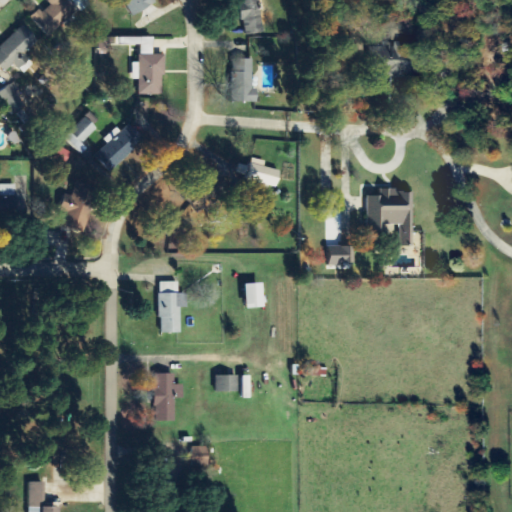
[(76,11),(66,0),(53,0),(41,12),(39,10),(31,18),(48,37),(76,11)]
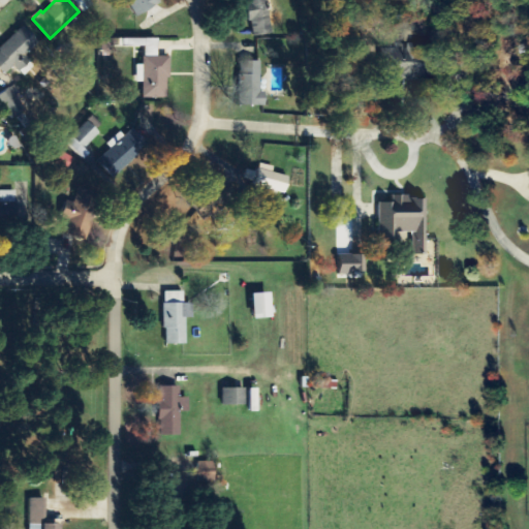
[(137,18),(162,4),(159,0),(129,0),(128,1),(137,18)]
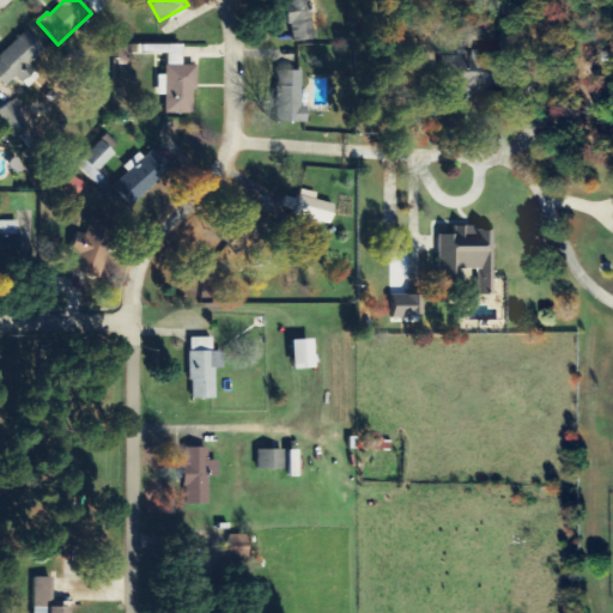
[(287,0),(292,42),(315,40),(311,0),(287,0)]
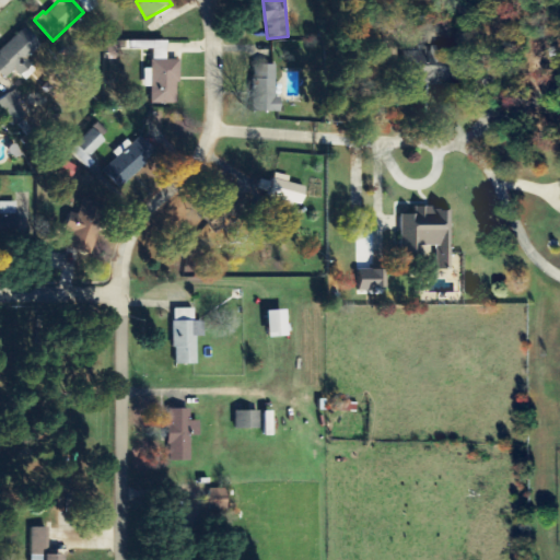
[(0,73),(8,81),(43,45),(24,28),(0,54),(0,73)]
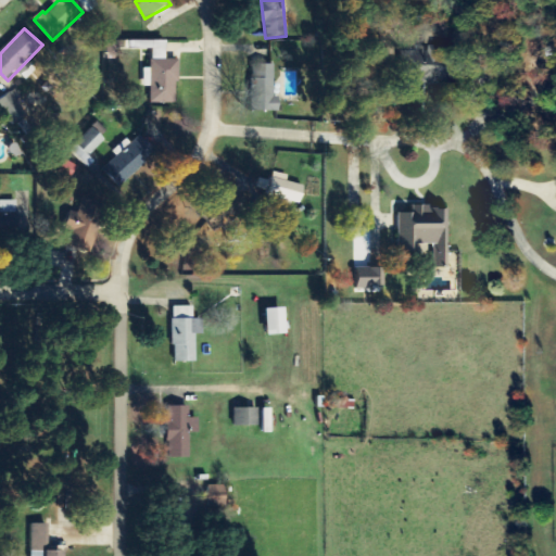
[(464,52),(447,52),(447,48),(427,47),(427,54),(405,53),(404,83),(463,85),(464,52)]
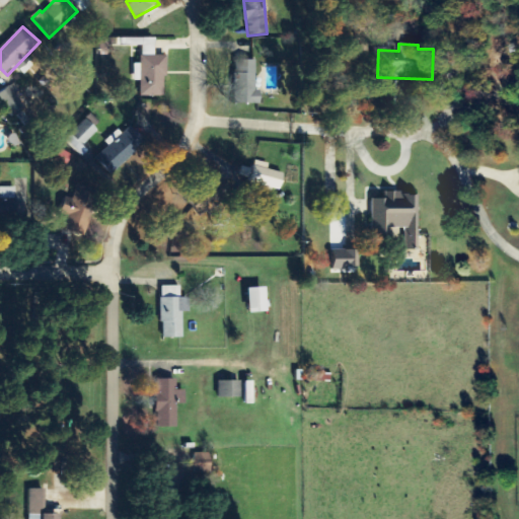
[(262,103),(262,90),(256,90),(255,61),(233,62),(235,104),(262,103)]
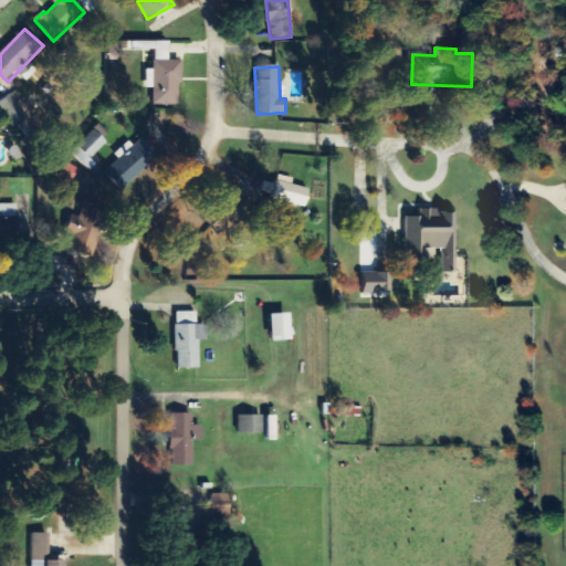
[(0,102),(0,109),(13,128),(28,117),(11,94),(0,102)]
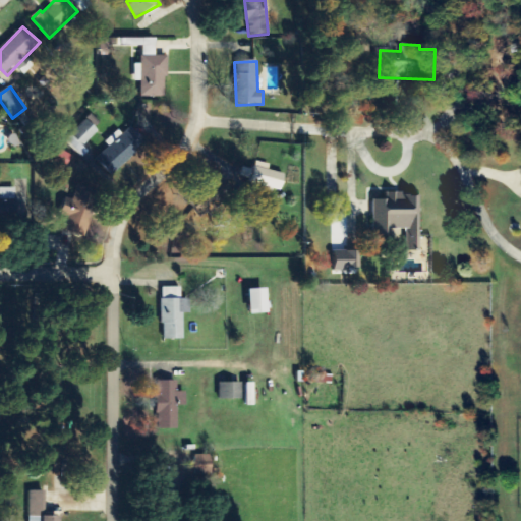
[(89,152),(84,148),(99,131),(87,120),(66,142),(83,158),(89,152)]
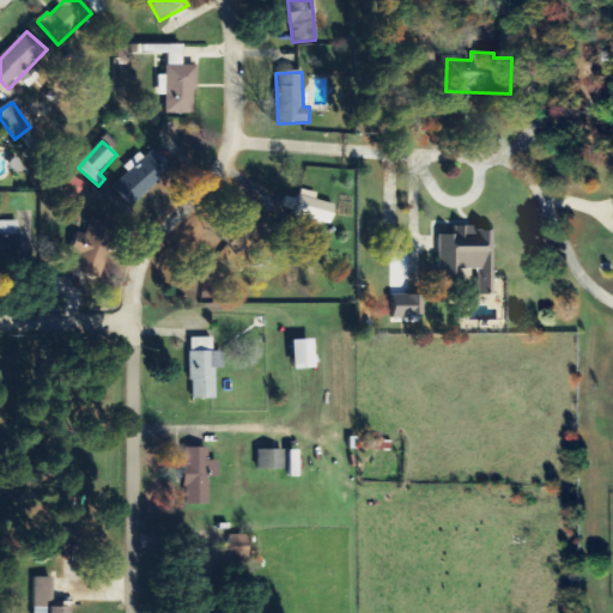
[(129,173),(114,188),(133,207),(174,169),(156,150),(146,158),(140,153),(126,168),(129,173)]
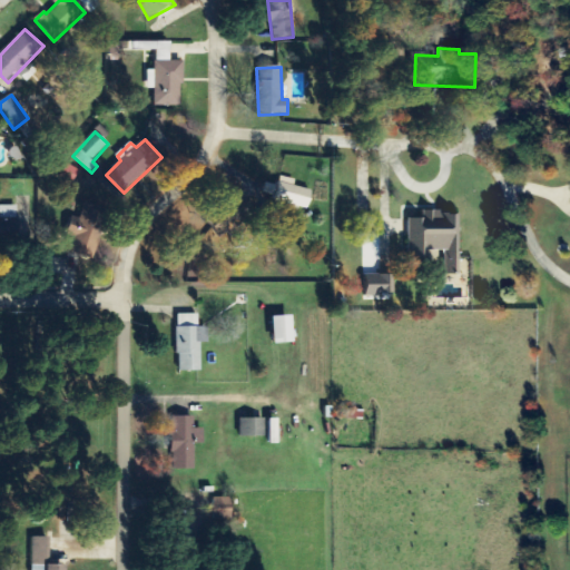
[(71,186),(80,172),(68,165),(59,179),(71,186)]
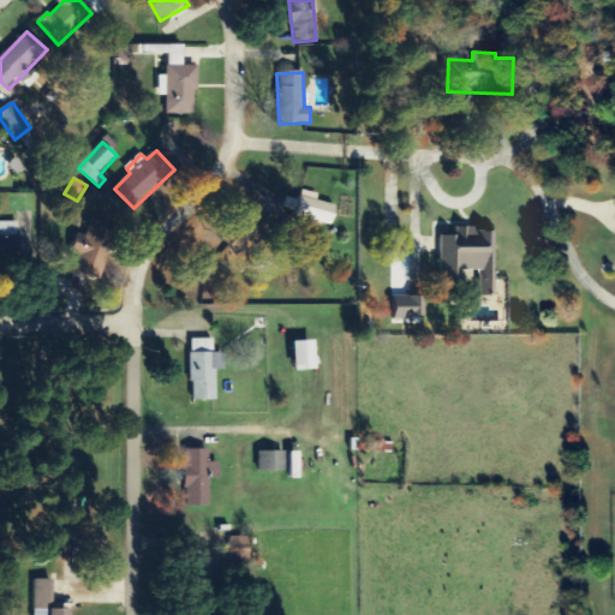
[(338,207),(318,201),(320,196),(303,191),(299,201),(287,198),(285,208),(297,212),(296,215),(333,226),(338,207)]
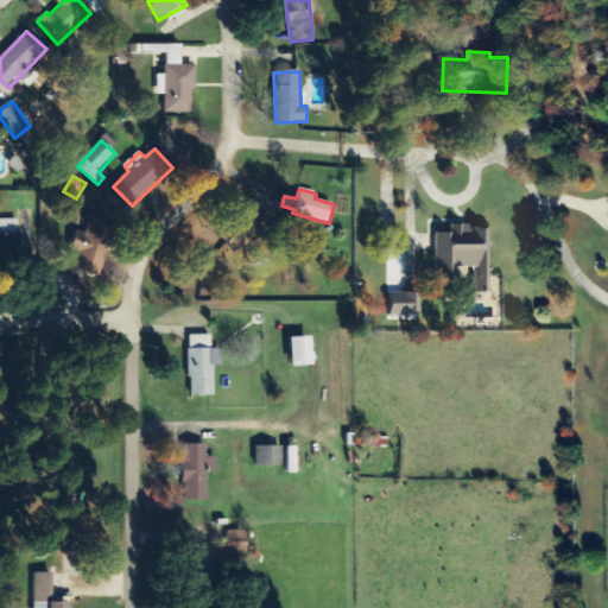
[(18,221),(0,220),(0,264),(20,265),(20,233),(7,233),(7,226),(18,226),(18,221)]
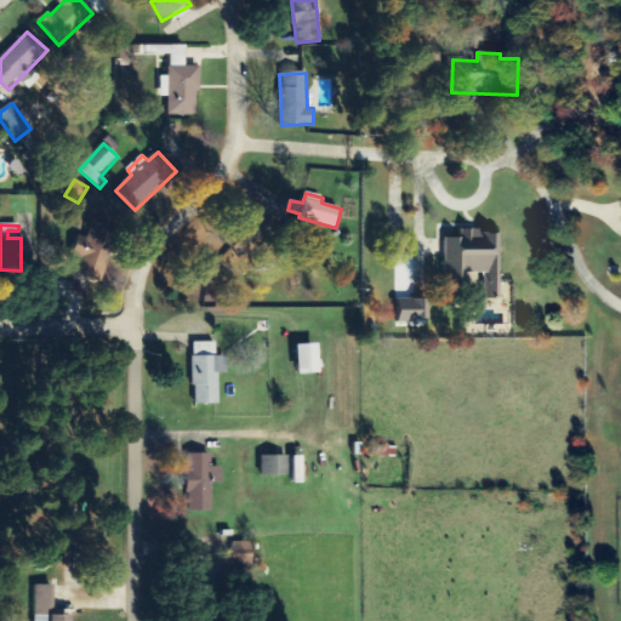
[(74,257),(81,260),(78,274),(103,281),(118,232),(92,224),(87,240),(79,238),(74,257)]
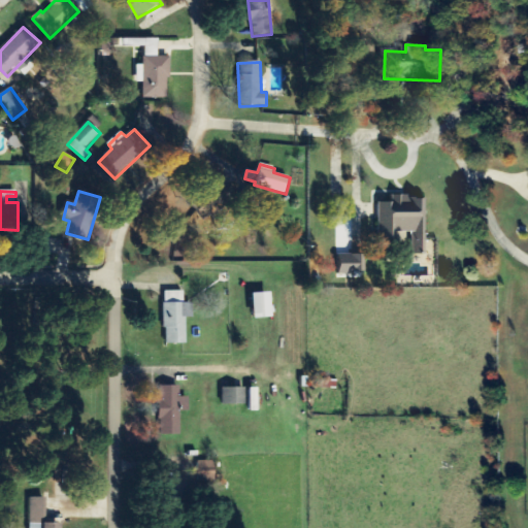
[(426,197),(392,197),(392,204),(378,204),(378,241),(411,241),(411,255),(426,255),(426,197)]
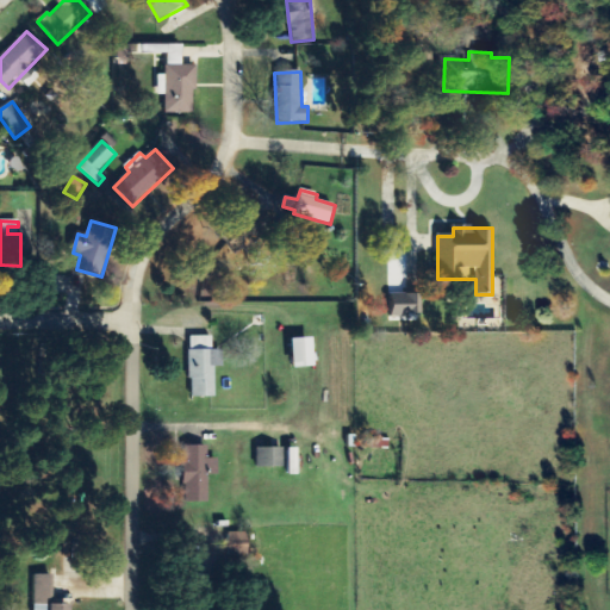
[(405,315),(422,315),(423,294),(405,294),(405,315)]
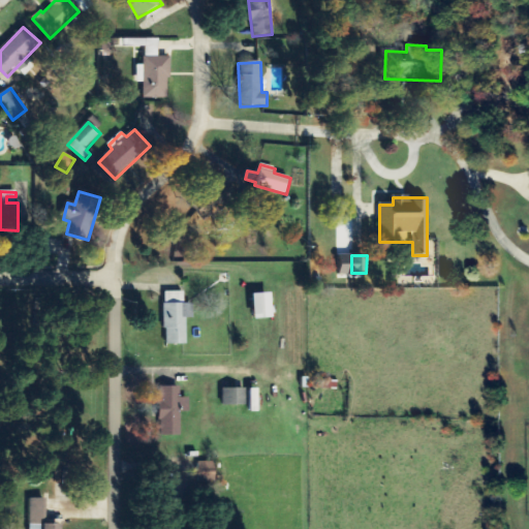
[(192,318),(192,304),(185,304),(185,292),(165,292),(164,345),(187,346),(187,318),(192,318)]
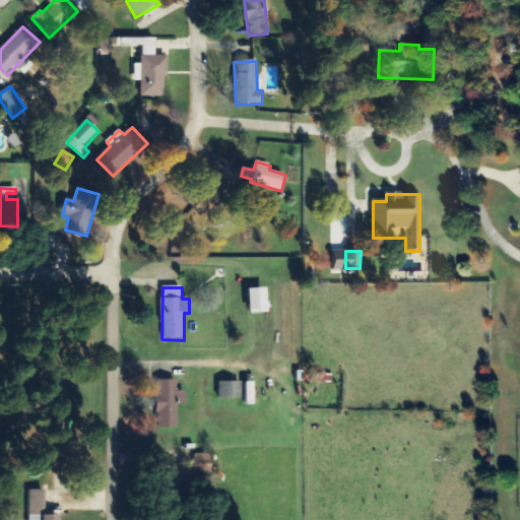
[(250,314),(268,314),(267,288),(249,289),(250,314)]
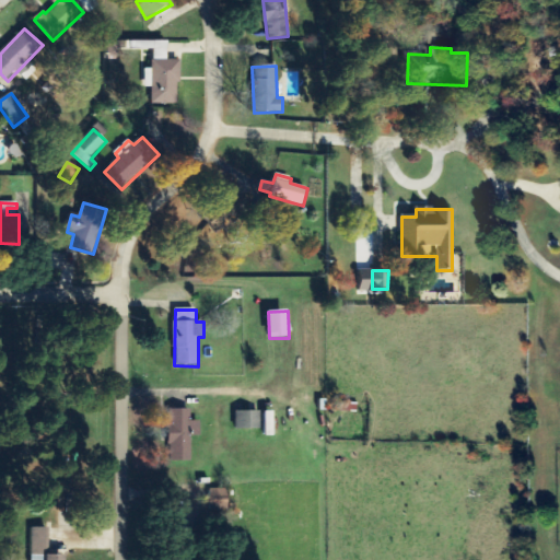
[(191,410),(171,410),(170,463),(191,463),(191,436),(200,436),(201,421),(191,421),(191,410)]
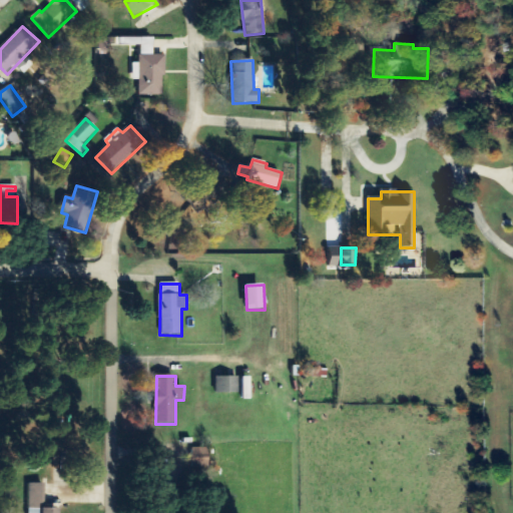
[(216,378),(216,394),(237,394),(237,378),(216,378)]
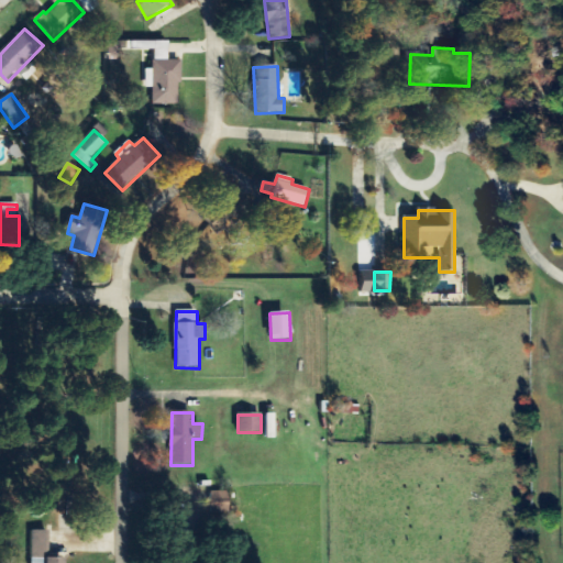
[(275,440),(275,415),(266,415),(266,440),(275,440)]
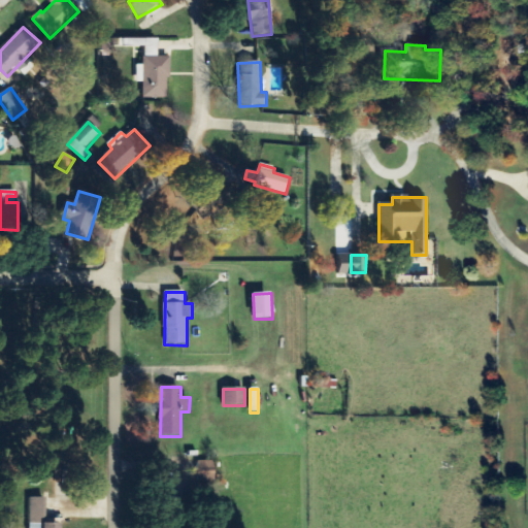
[(216,461),(198,462),(199,484),(216,484),(216,461)]
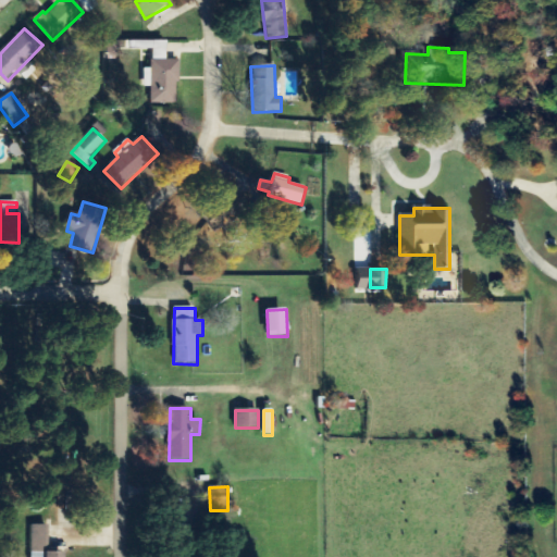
[(199,510),(184,509),(184,529),(199,529),(199,510)]
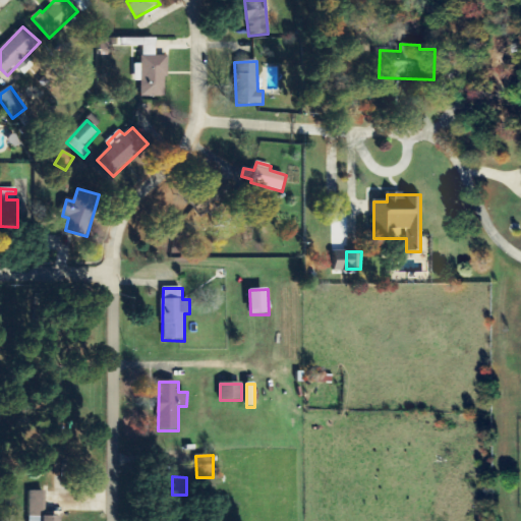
[(29,520),(61,520),(62,517),(46,517),(46,491),(29,491),(29,520)]
